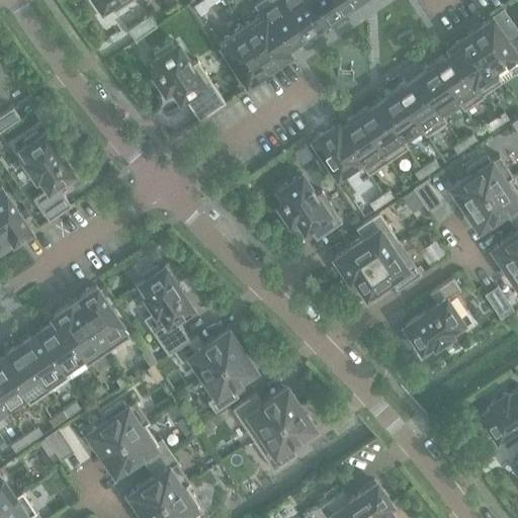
[(108,3),(113,11),(128,0),(96,0),(99,3),(99,4),(100,5),(102,7),(108,3)]
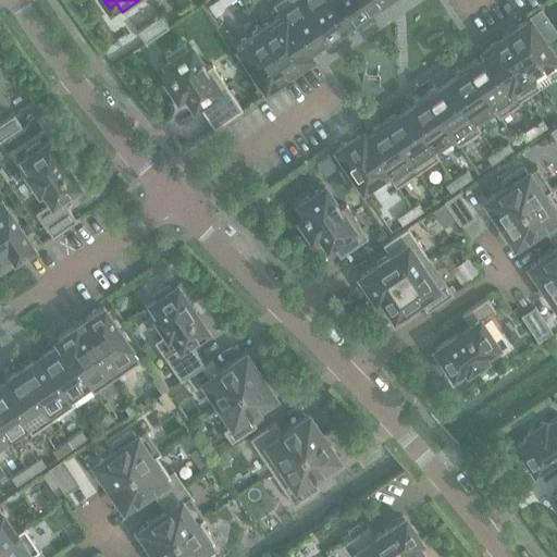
[(277,0),(272,3),(280,14),(279,15),(309,60),(309,59),(309,58),(311,57),(307,50),(314,45),(317,48),(326,41),(298,0),(277,0)]
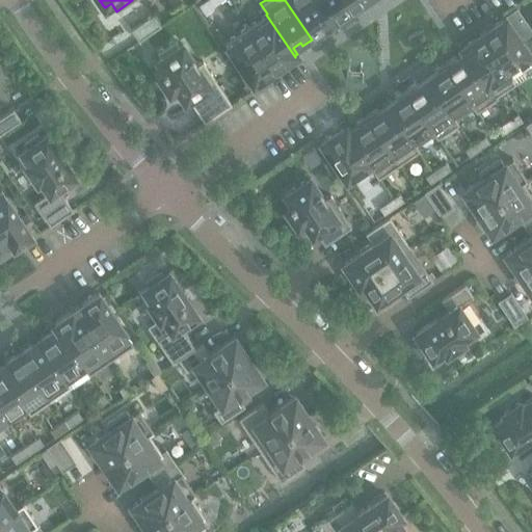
[(285,0),(312,40),(324,31),(323,28),(330,23),(315,0),(285,0)]
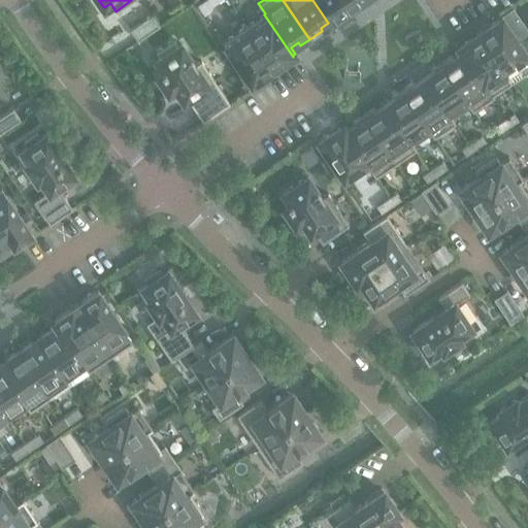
[(351,11),(341,0),(312,0),(328,23),(337,17),(339,20),(351,11)]
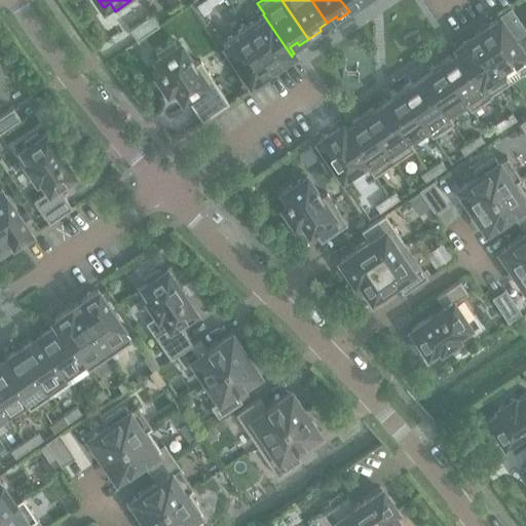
[(340,0),(349,11),(360,4),(358,1),(360,0),(340,0)]
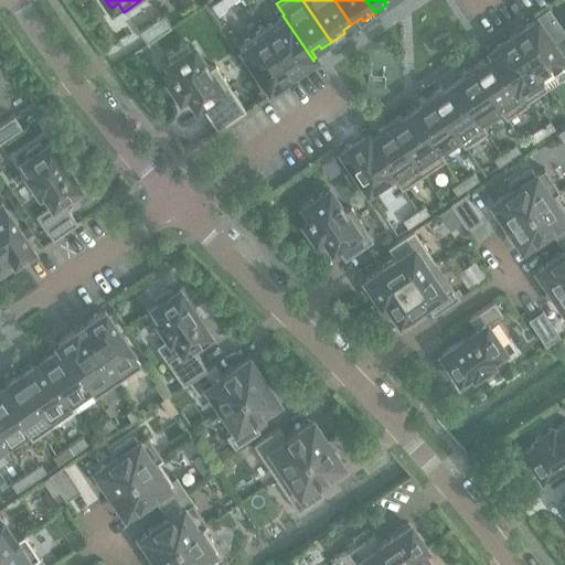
[(170,27),(162,14),(138,30),(147,42),(170,27)]
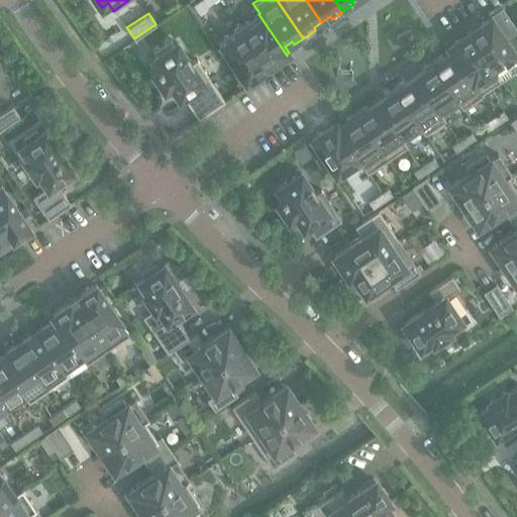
[(287,56),(259,14),(238,27),(267,69),(268,69),(267,67),(268,67),(269,68),(271,67),(270,65),(285,56),(285,57),(287,56)]
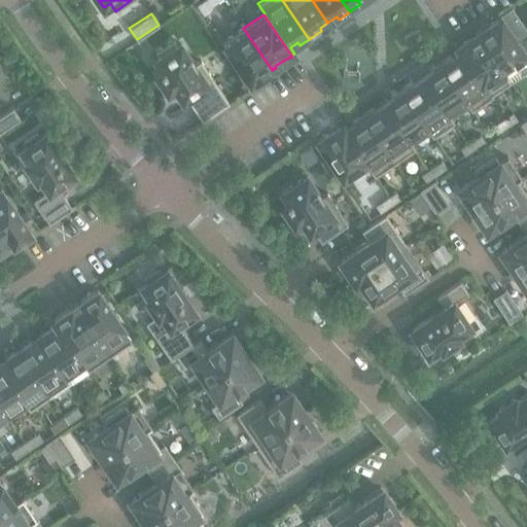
[(481,30),(480,29),(479,30),(513,80),(526,70),(526,56),(500,16),(498,19),(497,18),(495,19),(495,20),(481,30)]
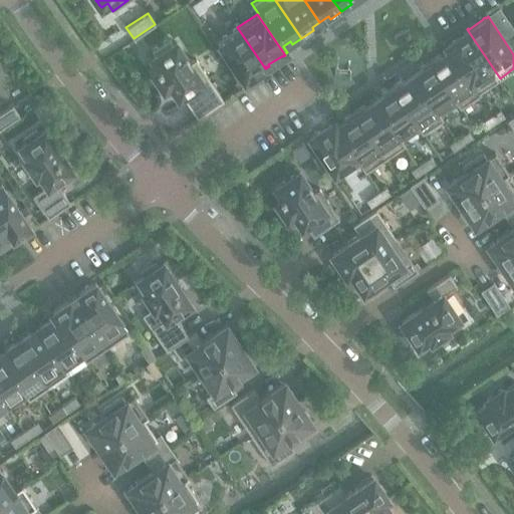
[(249,78),(263,68),(264,69),(265,68),(237,27),(217,41),(244,81),(247,79),(247,80),(249,79),(249,78)]
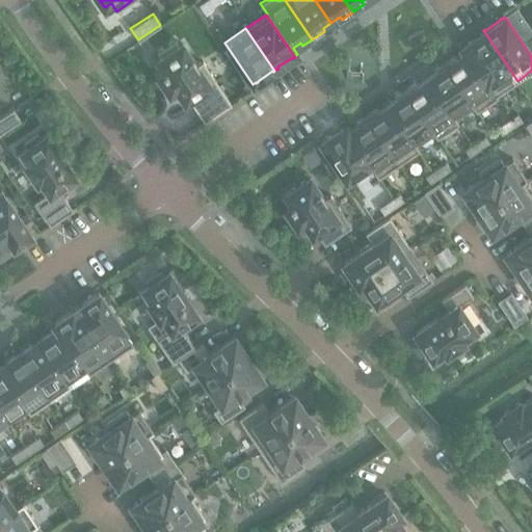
[(466,44),(464,43),(463,44),(498,95),(517,81),(483,30),(482,30),(483,31),(482,32),(481,31),(479,32),(480,33),(466,44)]
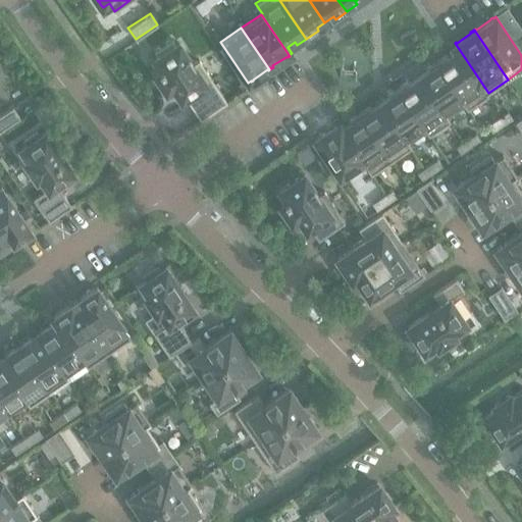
[(157,57),(154,59),(160,67),(158,69),(160,71),(155,75),(166,91),(172,87),(181,99),(185,97),(200,119),(226,102),(199,59),(193,63),(188,55),(187,55),(178,43),(175,45),(171,39),(153,51),(157,57)]
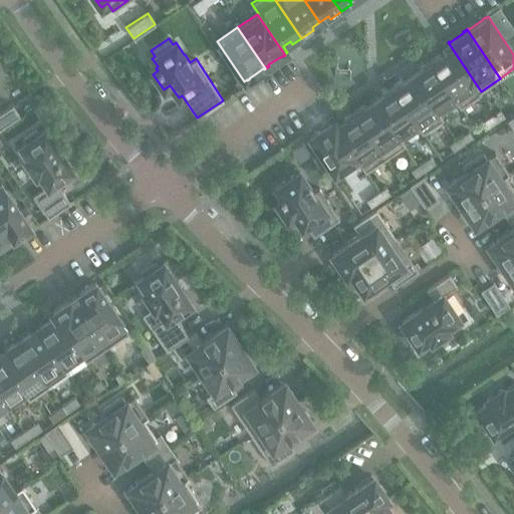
[(442,55),(440,53),(431,59),(462,106),(481,94),(480,92),(481,91),(448,42),(447,42),(448,43),(445,45),(449,51),(442,55)]
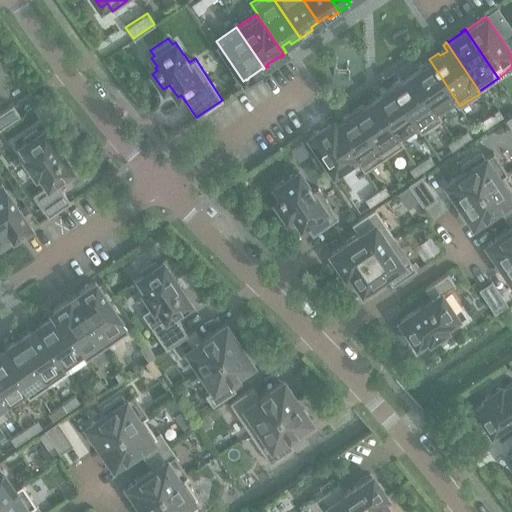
[(417,67),(419,70),(411,75),(441,119),(437,113),(454,102),(458,108),(460,106),(429,59),(417,67)]
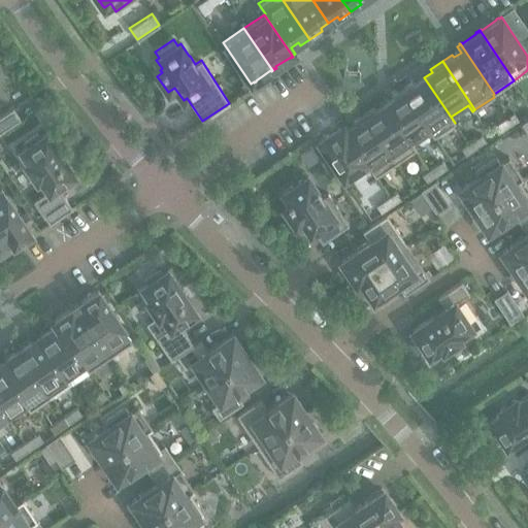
[(415,84),(413,80),(401,89),(434,137),(455,123),(424,77),(415,84)]
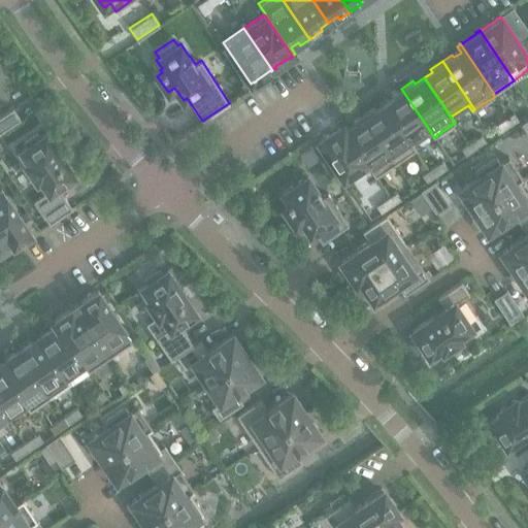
[(429,131),(433,137),(434,137),(401,89),(391,96),(393,98),(383,105),(414,151),(416,150),(411,143),(429,131)]
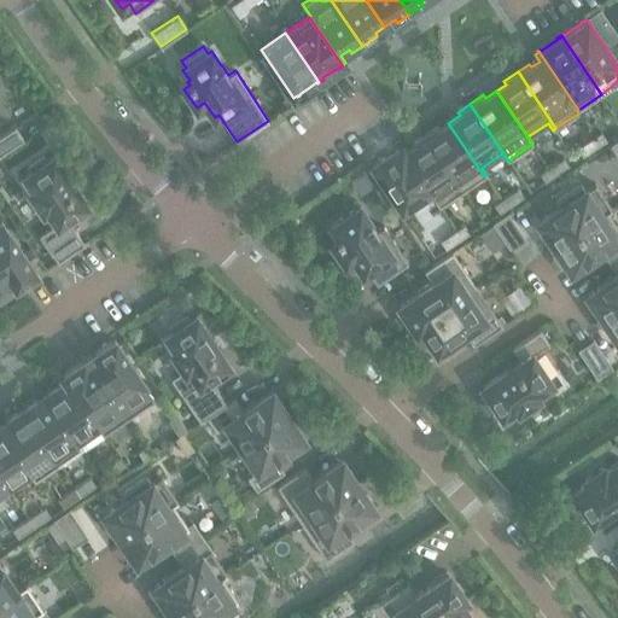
[(439,128),(438,126),(423,135),(461,192),(484,176),(448,123),(439,128)]
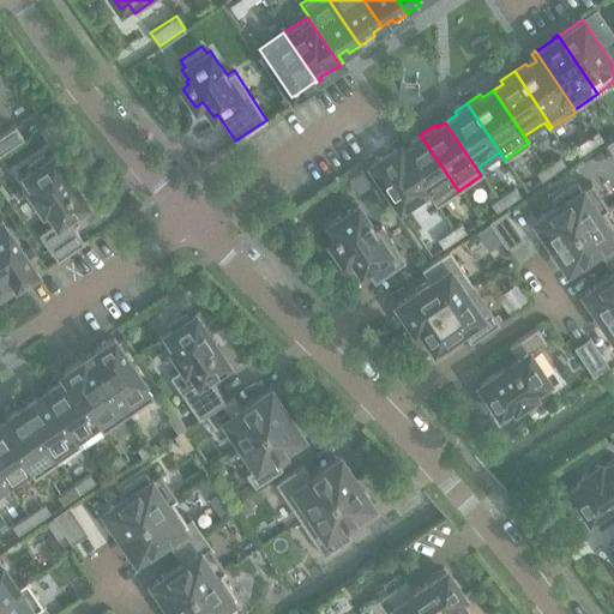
[(0,154),(24,138),(14,125),(0,134),(0,154)]
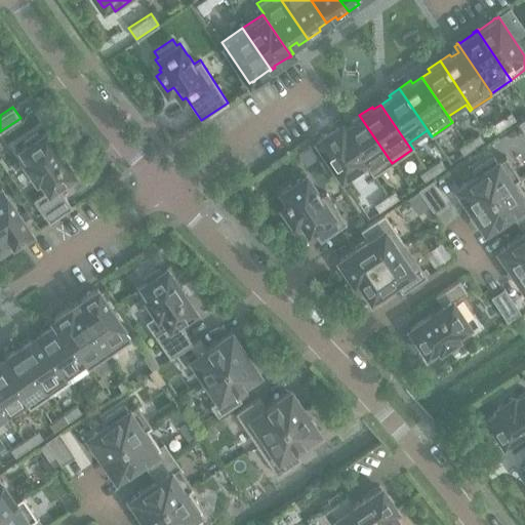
[(516,119),(511,112),(506,115),(511,123),(516,119)]
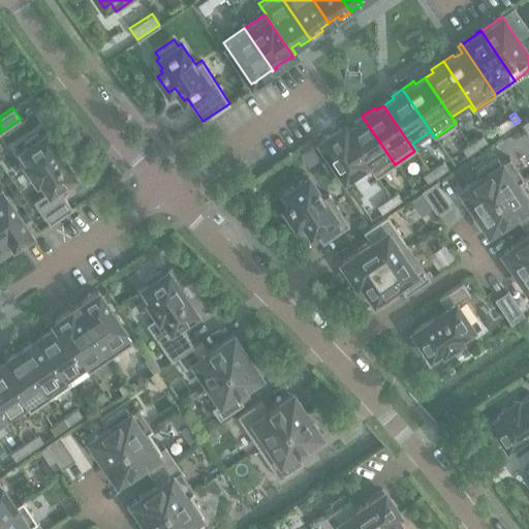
[(340,126),(340,125),(339,125),(368,168),(369,167),(376,177),(395,164),(362,116),(352,122),(354,125),(347,130),(343,124),(340,126)]
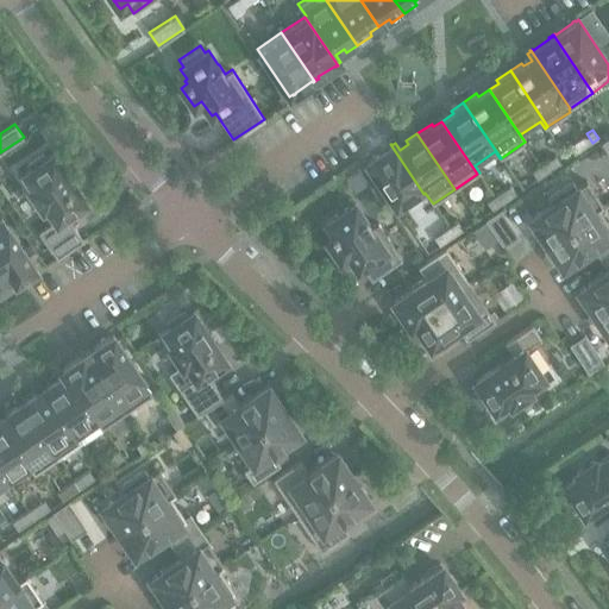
[(569,146),(575,155),(592,143),(586,133),(569,146)]
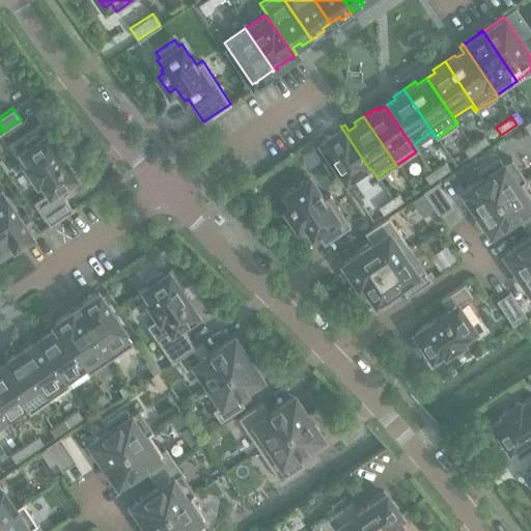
[(323,140),(319,141),(347,184),(369,169),(340,126),(339,127),(339,128),(325,138),(324,137),(322,139),(323,140)]
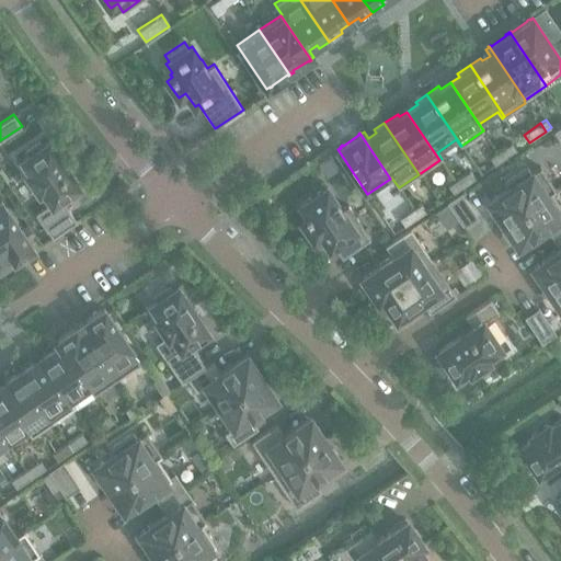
[(77,221),(61,197),(78,185),(48,142),(44,145),(43,146),(39,141),(25,151),(29,156),(26,157),(27,157),(22,160),(31,172),(27,174),(38,192),(43,190),(52,202),(35,213),(53,238),(77,221)]
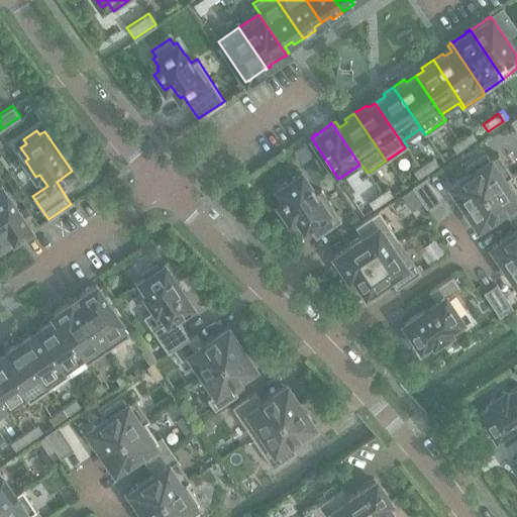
[(476,138),(472,131),(458,140),(463,147),(476,138)]
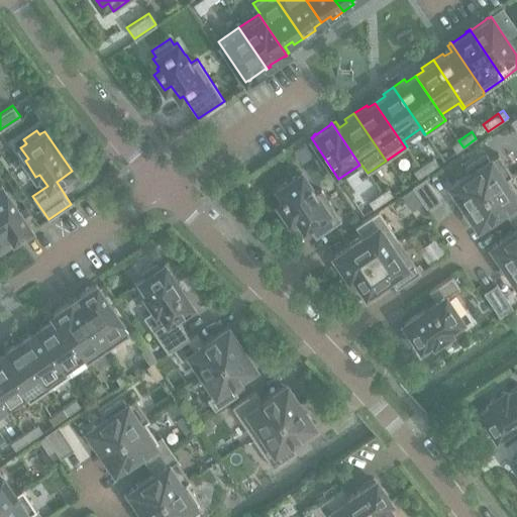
[(451,145),(456,152),(463,147),(458,140),(451,145)]
